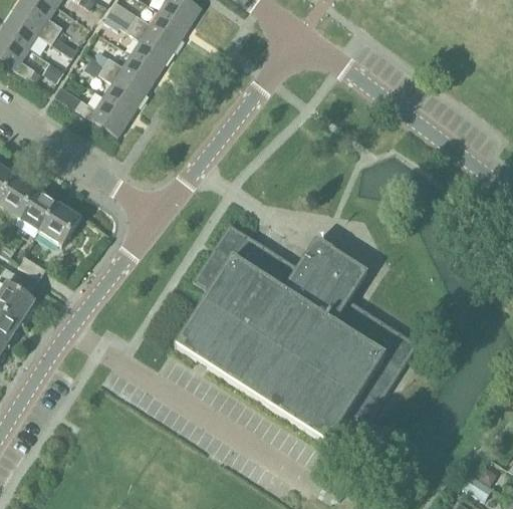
[(48,20),(57,6),(48,0),(20,0),(15,9),(57,36),(66,42),(70,34),(48,20)]
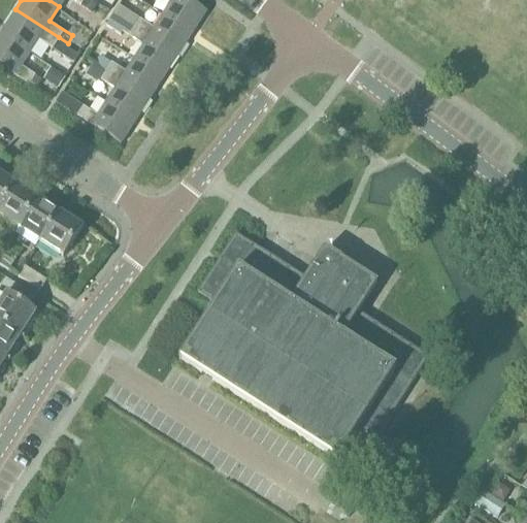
[(162,11),(192,31),(206,8),(193,0),(169,0),(162,11)]
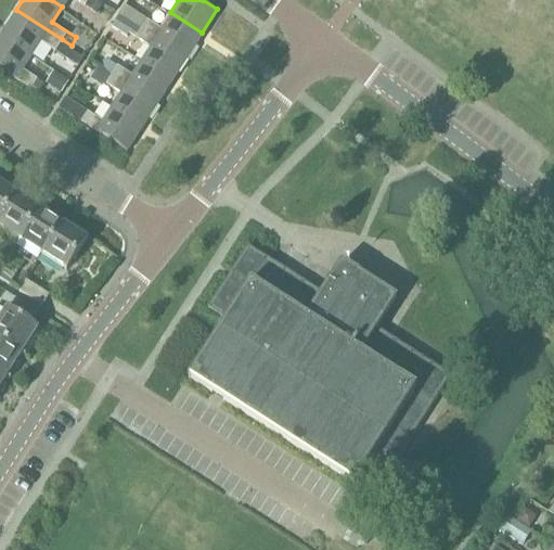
[(125,3),(119,12),(130,20),(136,11),(125,3)]
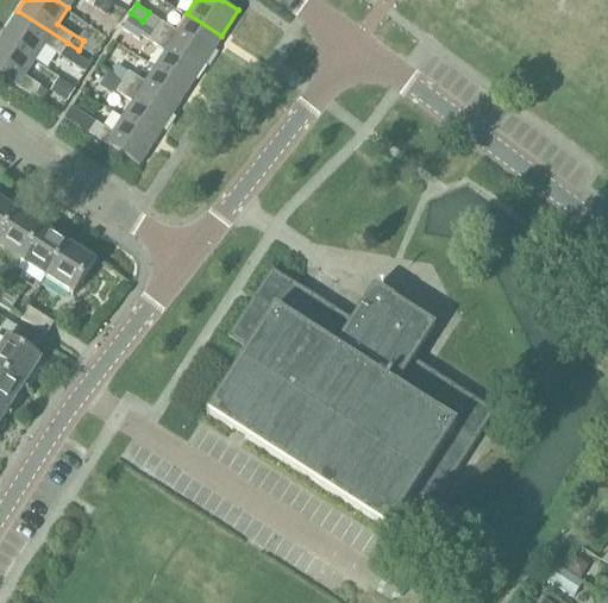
[(61,52),(68,43),(18,11),(2,35),(36,57),(45,43),(61,52)]
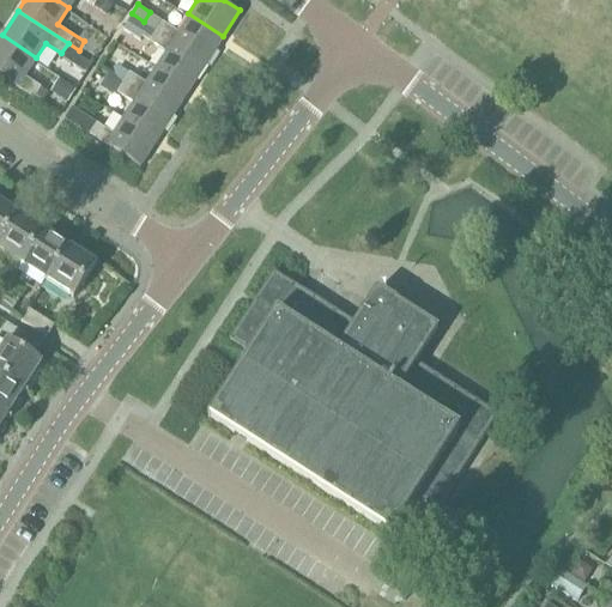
[(150,36),(155,29),(132,13),(123,25),(141,37),(144,34),(150,36)]
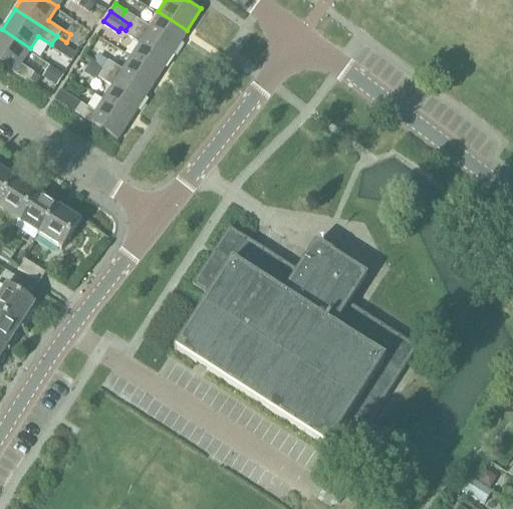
[(174,50),(187,30),(158,11),(150,25),(136,16),(132,23),(174,50)]
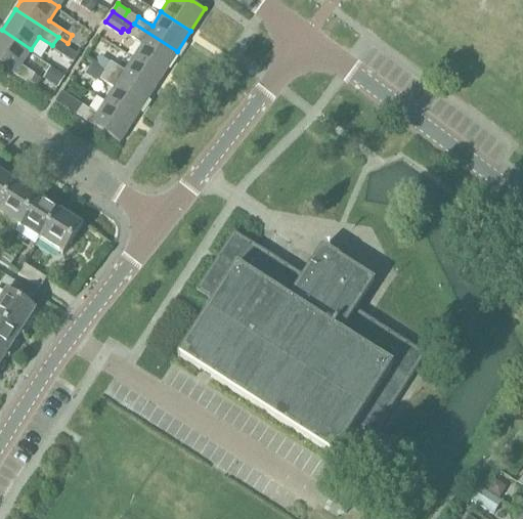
[(163,74),(177,51),(134,24),(128,33),(141,42),(133,54),(163,74)]
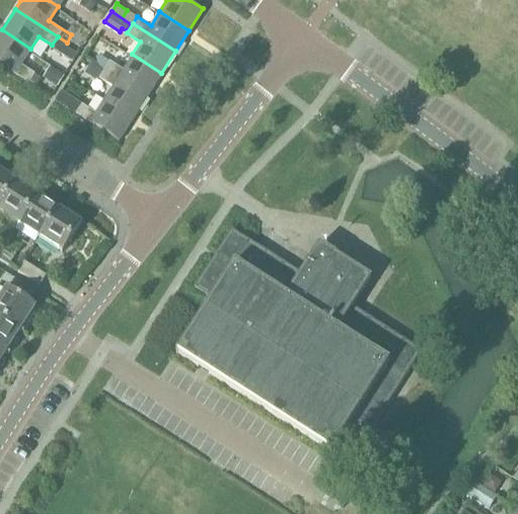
[(21,63),(30,49),(2,29),(0,31),(0,62),(15,72),(29,81),(34,72),(21,63)]
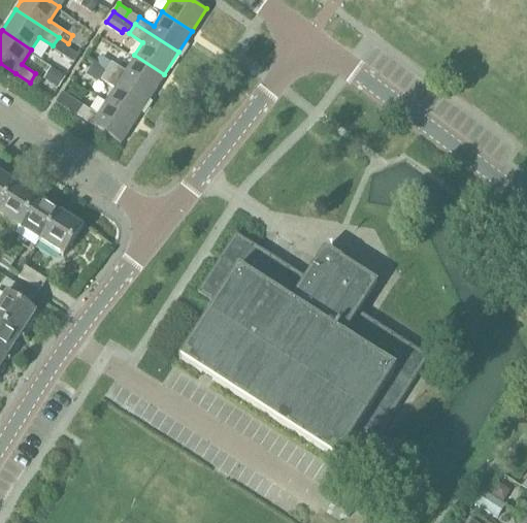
[(68,45),(63,53),(73,60),(78,52),(68,45)]
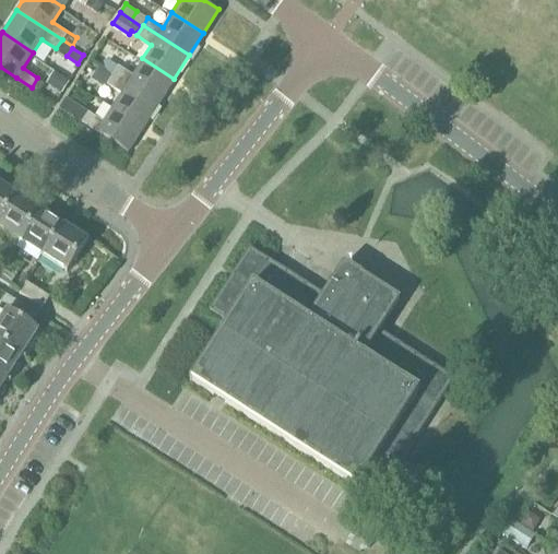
[(158,102),(174,79),(142,58),(132,73),(118,65),(113,72),(158,102)]
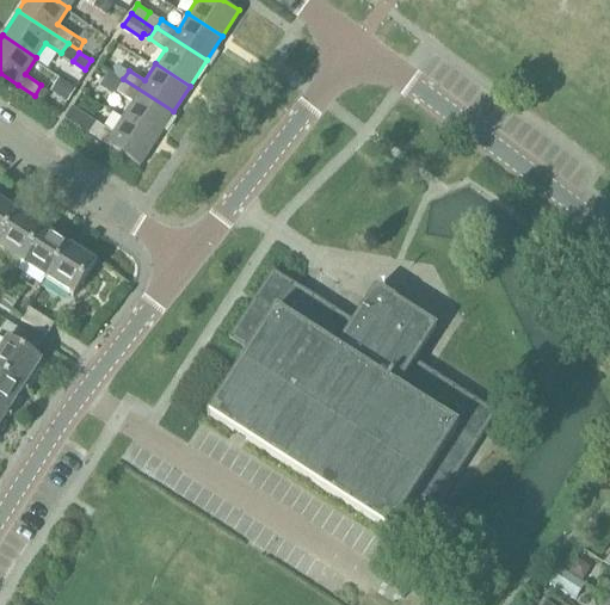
[(71,97),(76,87),(61,76),(54,86),(71,97)]
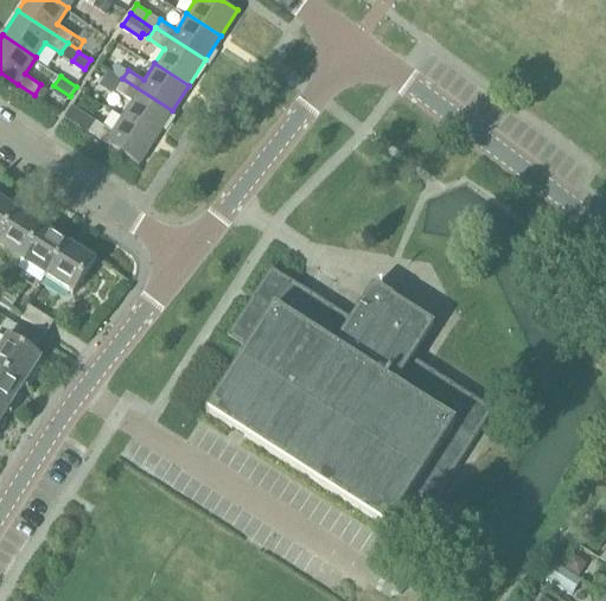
[(157,135),(172,110),(122,78),(116,89),(132,98),(122,113),(157,135)]
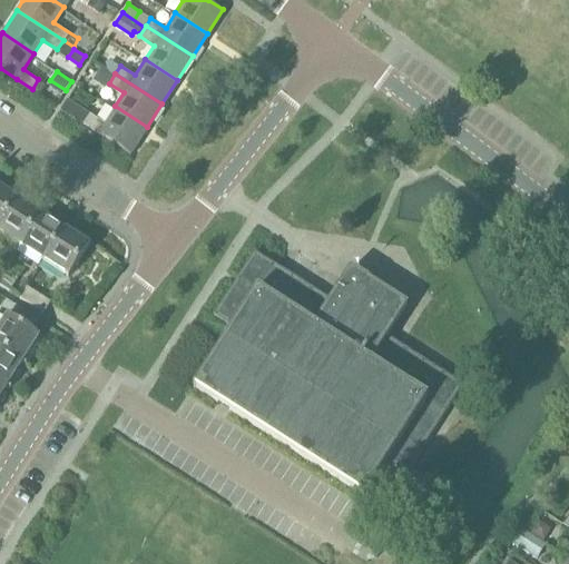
[(38,79),(35,86),(40,90),(45,82),(38,79)]
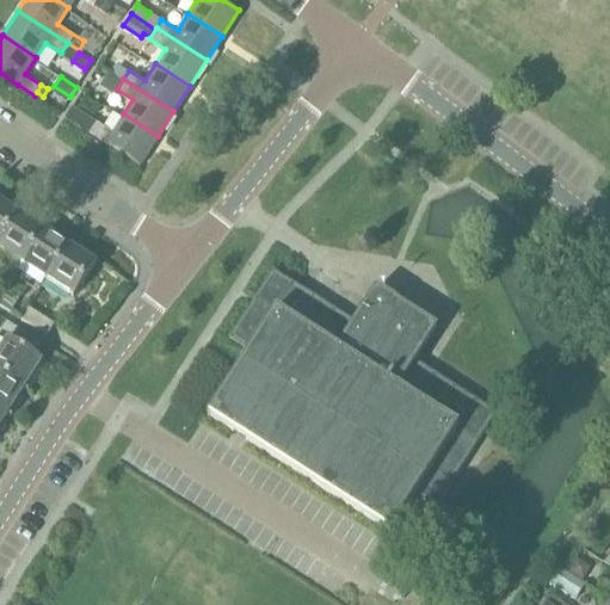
[(72,104),(65,115),(76,123),(84,112),(72,104)]
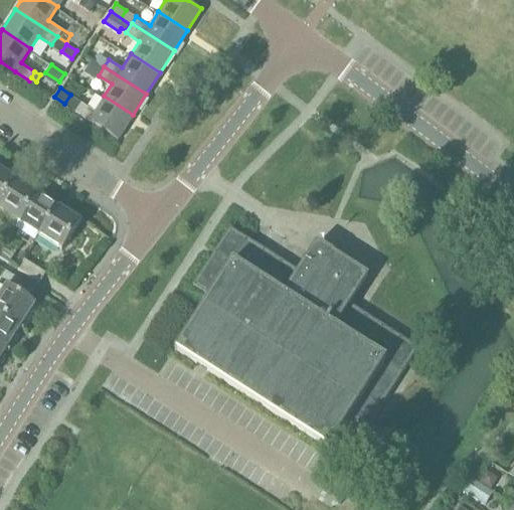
[(118,138),(133,115),(104,96),(95,110),(81,102),(75,111),(89,119),(118,138)]
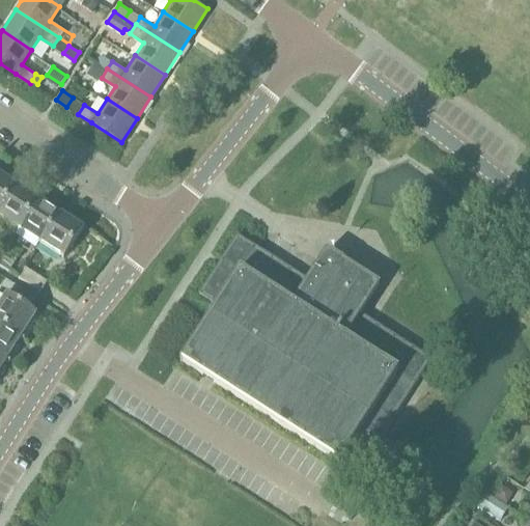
[(0,206),(17,182),(0,170),(0,206)]
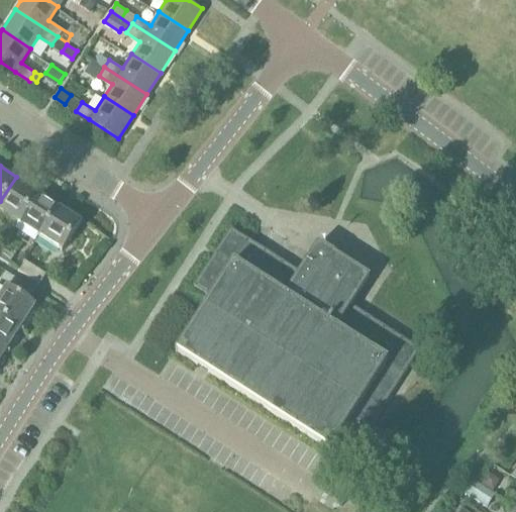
[(0,208),(18,220),(37,191),(16,177),(0,201),(0,208)]
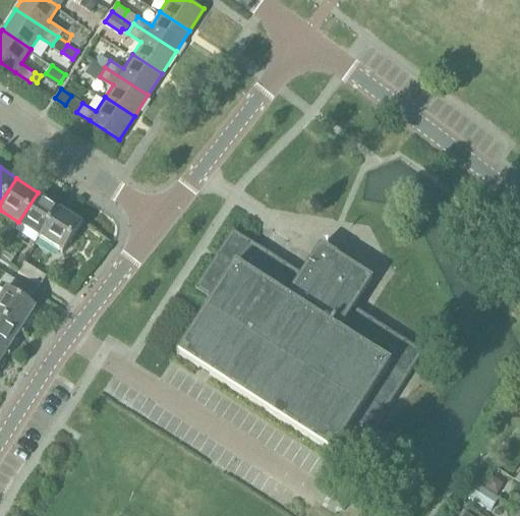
[(41,236),(60,207),(38,192),(18,222),(41,236)]
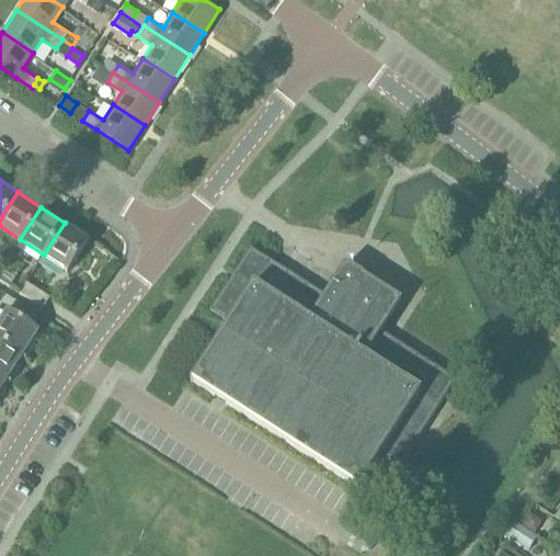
[(65,223),(44,254),(67,270),(88,237),(65,223)]
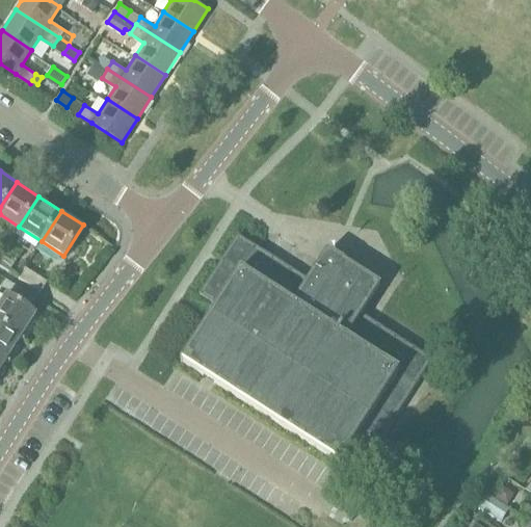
[(308,278),(237,232),(198,290),(217,301),(180,359),(339,462),(376,404),(393,416),(430,357),(362,313),(380,283),(345,260),(346,259),(327,247),(308,278)]
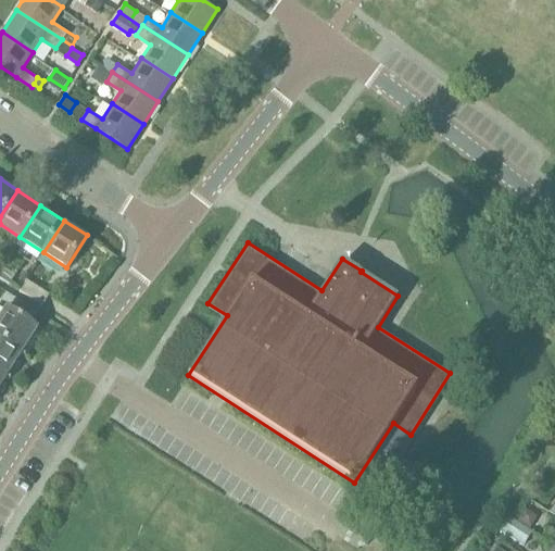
[(0,274),(11,282),(16,273),(2,264),(0,266),(0,274)]
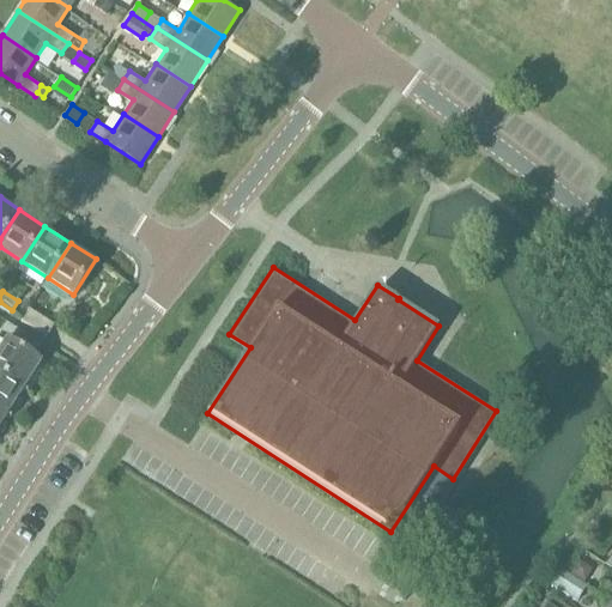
[(47,333),(55,321),(30,304),(23,316),(47,333)]
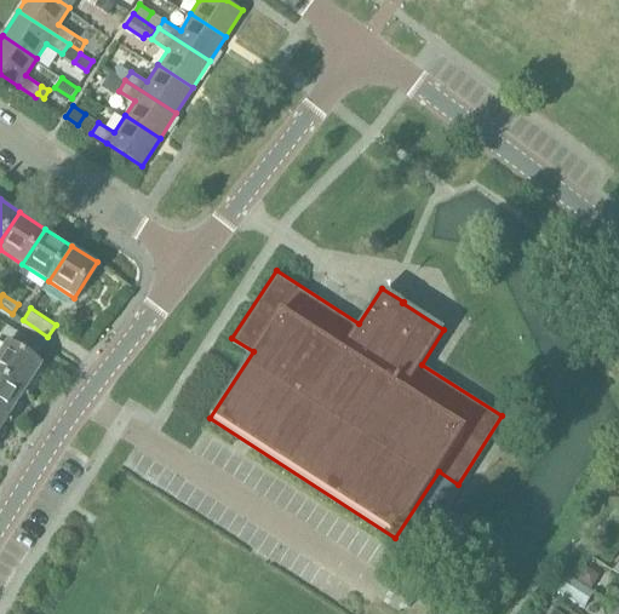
[(0,350),(0,374),(24,390),(41,363),(32,357),(41,344),(16,327),(7,340),(6,340),(0,350)]
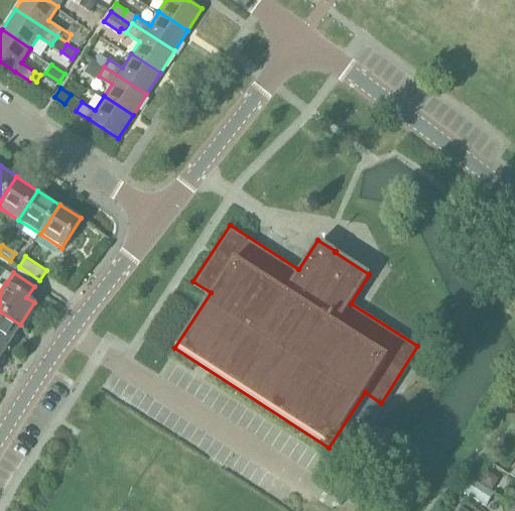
[(23,322),(36,329),(45,313),(32,306),(23,322)]
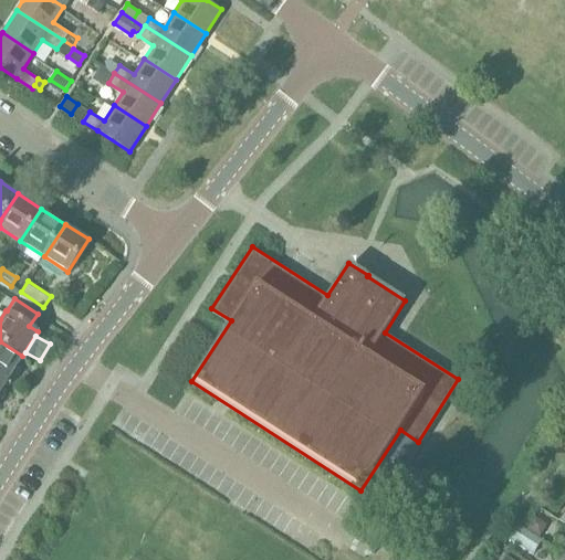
[(0,374),(8,380),(22,356),(0,341),(0,374)]
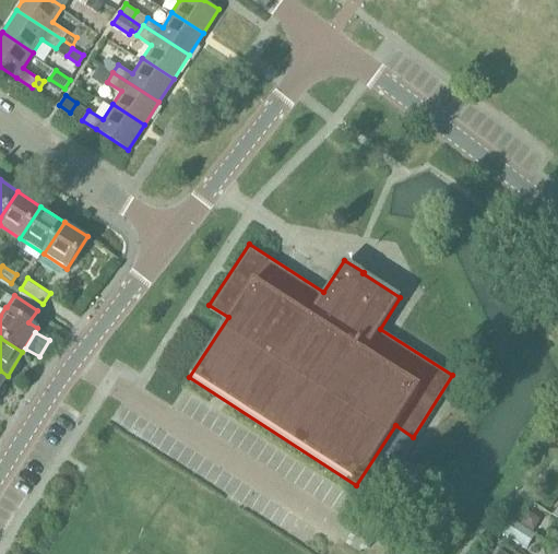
[(531,508),(523,521),(535,529),(543,516),(531,508)]
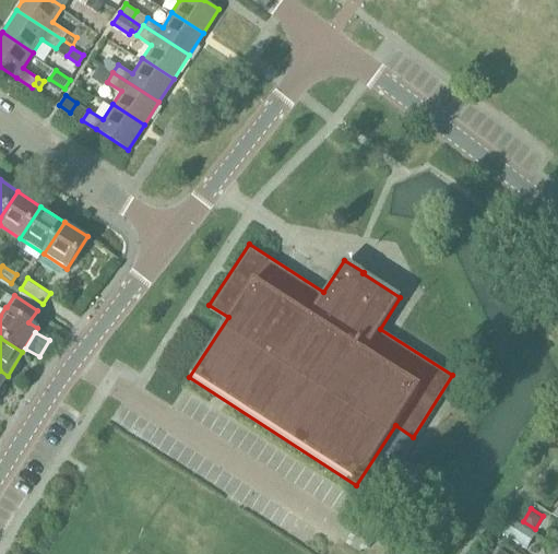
[(527,545),(536,531),(524,523),(515,538),(527,545)]
